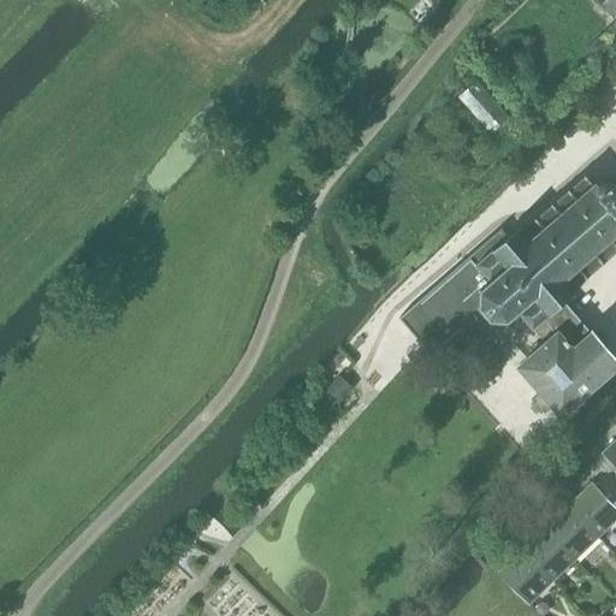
[(615,0),(598,0),(614,17),(615,13),(615,0)]
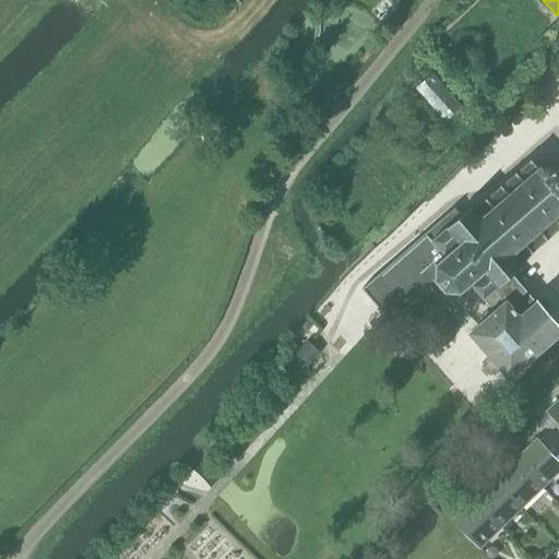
[(558,19),(534,42),(543,51),(558,37),(558,19)]
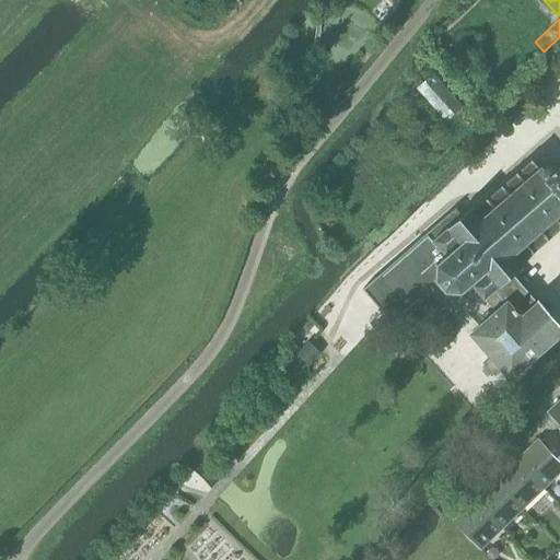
[(541,168),(533,159),(532,161),(533,162),(520,173),(518,172),(516,174),(517,175),(505,185),(504,184),(501,186),(502,187),(490,198),(489,197),(487,199),(488,200),(475,211),(471,207),(469,209),(470,211),(463,217),(458,210),(458,209),(457,208),(363,289),(382,311),(384,308),(393,319),(436,282),(439,281),(446,290),(445,293),(448,294),(450,291),(461,292),(462,295),(465,294),(464,291),(473,284),(498,312),(473,334),(511,377),(559,335),(559,328),(513,275),(520,268),(522,270),(524,268),(520,263),(532,252),(534,254),(536,252),(534,251),(547,240),(548,241),(551,238),(549,237),(559,228),(559,165),(556,170),(555,168),(551,166),(548,166),(545,170),(543,167),(541,168)]
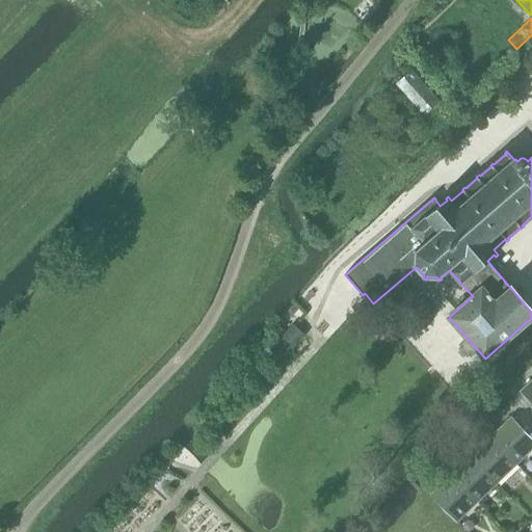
[(293,324),(270,349),(283,361),(306,336),(293,324)]
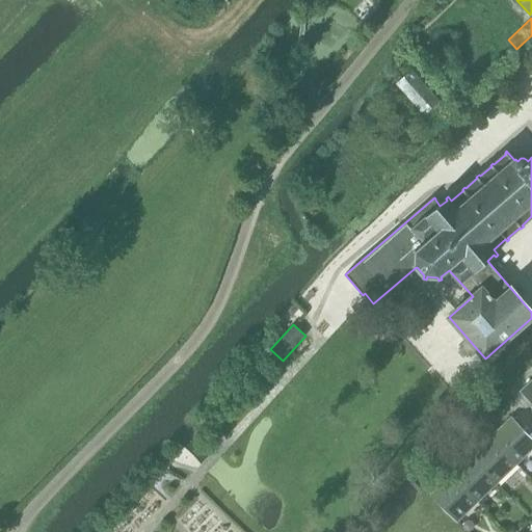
[(531,379),(521,391),(531,402),(531,403),(531,404),(531,379)]
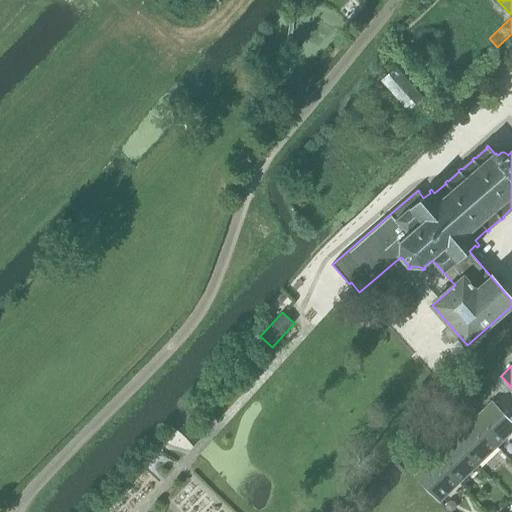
[(511,421),(492,402),(473,420),(498,446),(511,431),(511,421)]
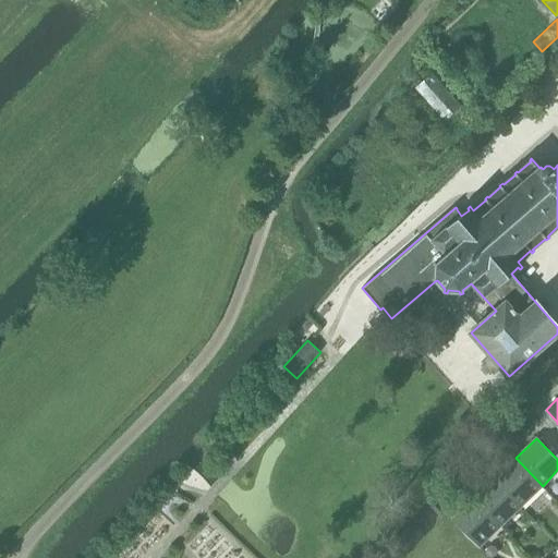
[(516,458),(495,478),(521,506),(543,486),(516,458)]
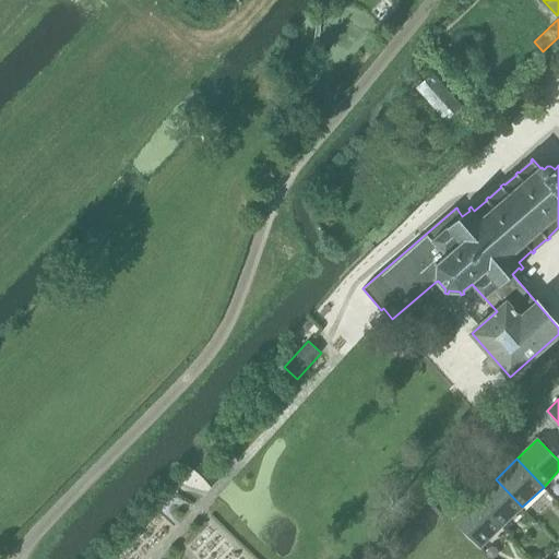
[(496,479),(474,499),(501,527),(522,507),(496,479)]
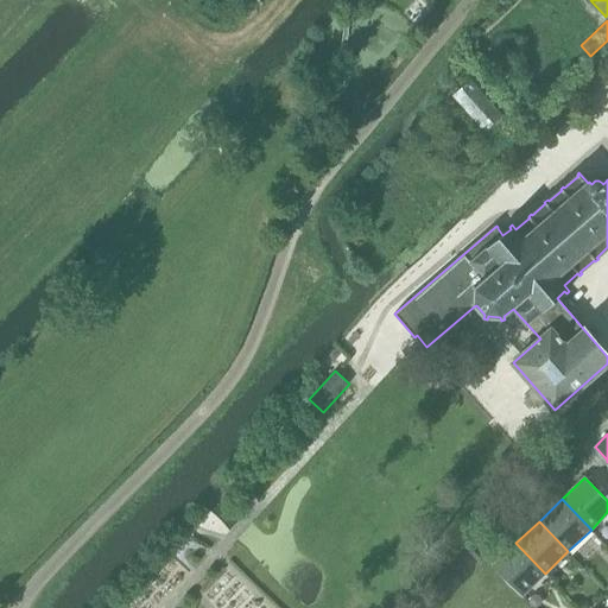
[(545,574),(515,543),(493,565),(523,596),(545,574)]
